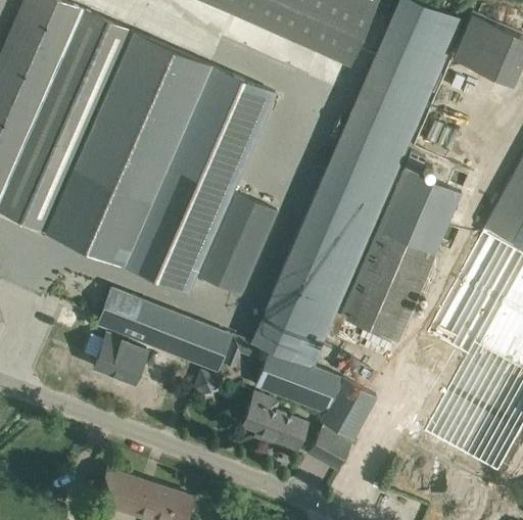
[(276,95),(56,0),(24,0),(0,55),(0,210),(189,293),(197,274),(234,191),(276,95)]
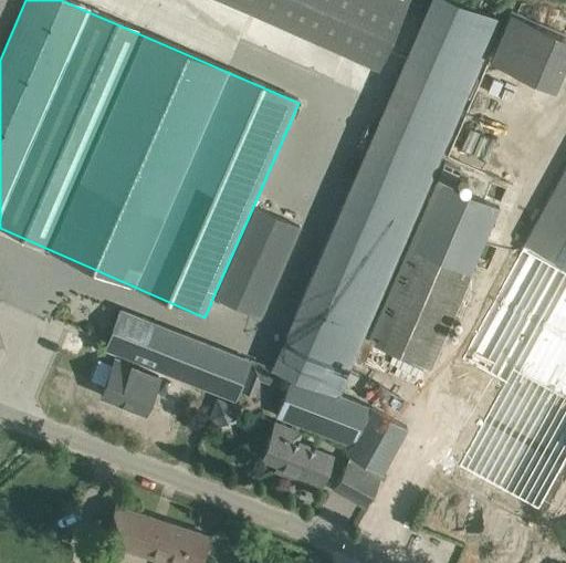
[(216,0),(378,71),(409,0),(216,0)]
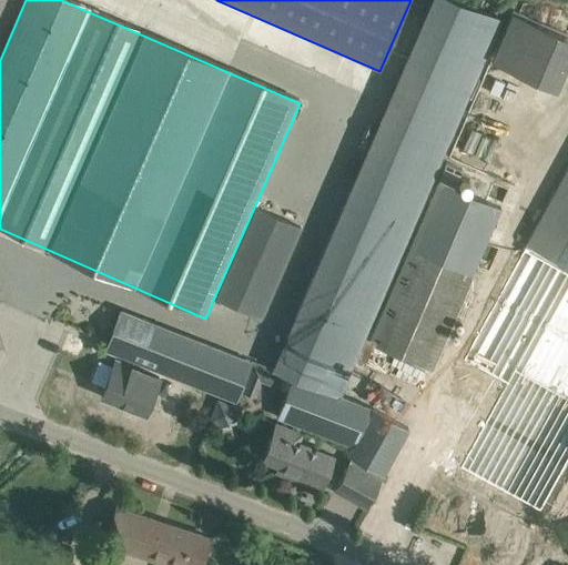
[(567,37),(511,13),(490,62),(557,90),(567,61),(567,37)]
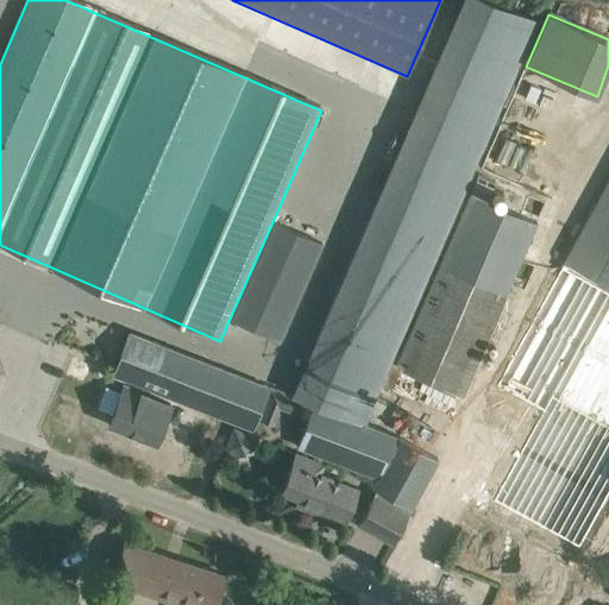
[(265,24),(257,44),(336,75),(339,64),(351,69),(346,82),(377,94),(387,73),(265,24)]
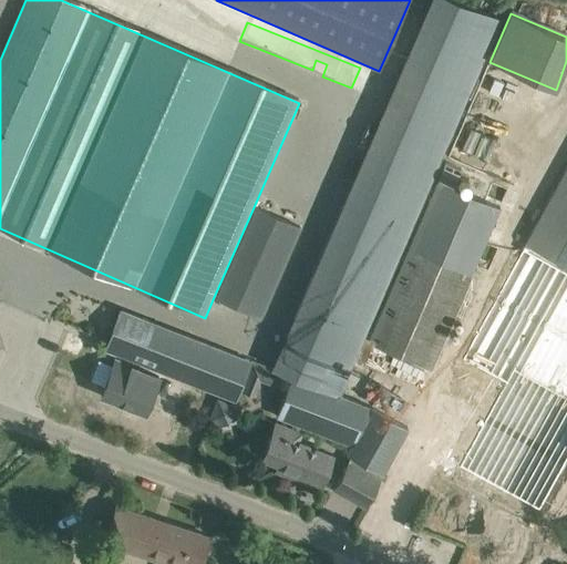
[(495,133),(532,147),(545,114),(547,114),(554,94),(523,83),(516,100),(528,104),(522,121),(502,114),(495,133)]
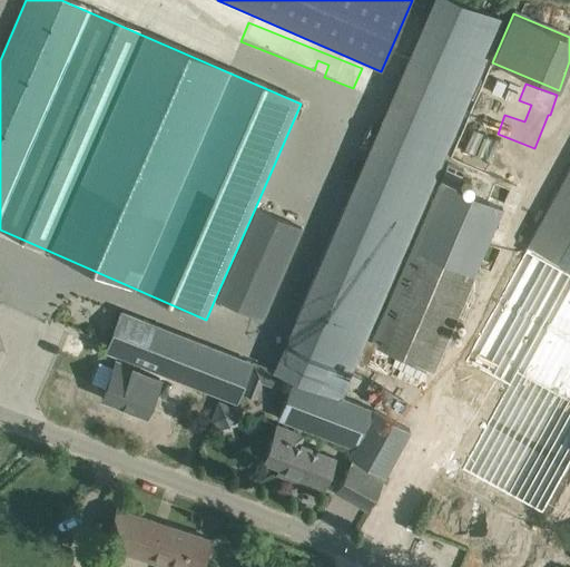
[(569,170),(529,246),(523,255),(529,258),(490,320),(499,324),(468,370),(464,368),(436,418),(471,437),(475,439),(468,452),(512,477),(516,471),(557,495),(569,469),(569,170)]
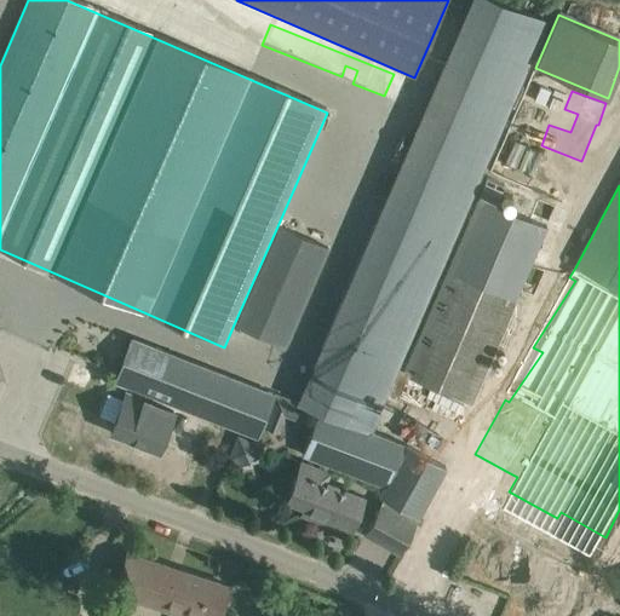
[(478,199),(405,372),(412,375),(409,379),(472,406),(549,230),(539,226),(540,225),(486,202),(478,199)]
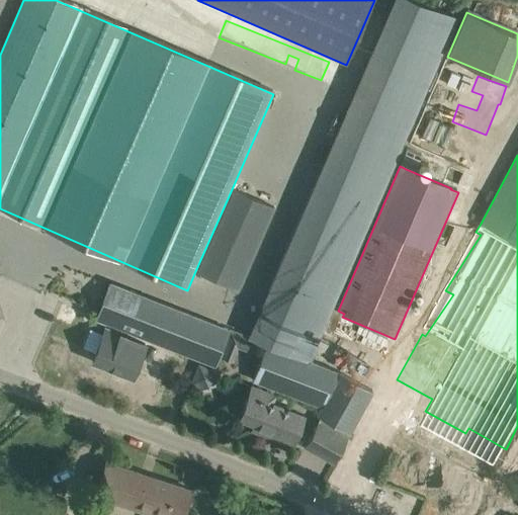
[(195,271),(238,290),(275,209),(232,189),(195,271)]
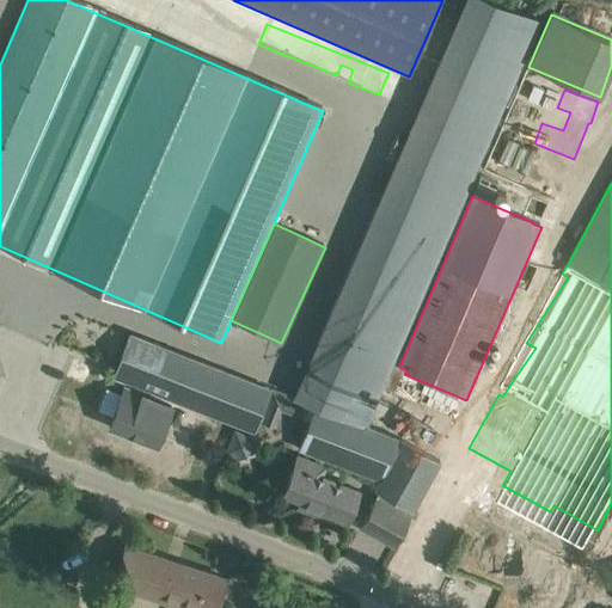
[(341,288),(308,364),(383,394),(415,318),(341,288)]
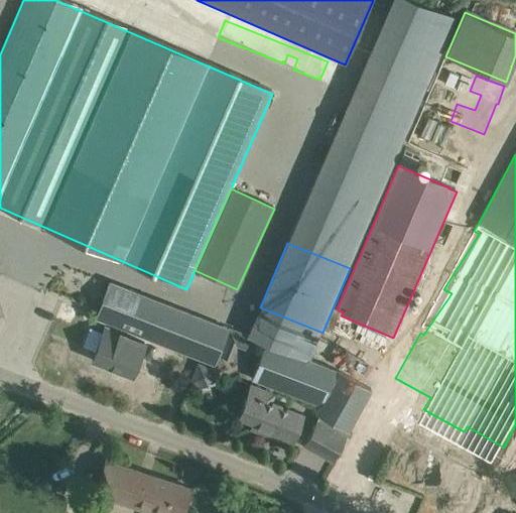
[(111,283),(96,321),(215,368),(230,331),(111,283)]
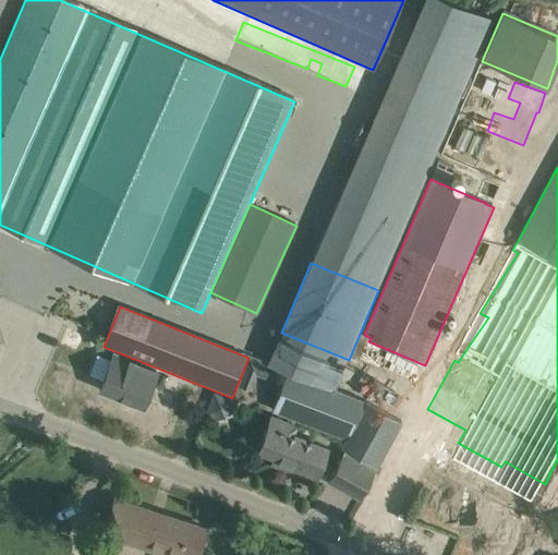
[(111,362),(99,357),(91,376),(104,381),(99,391),(143,409),(157,375),(113,358),(111,362)]
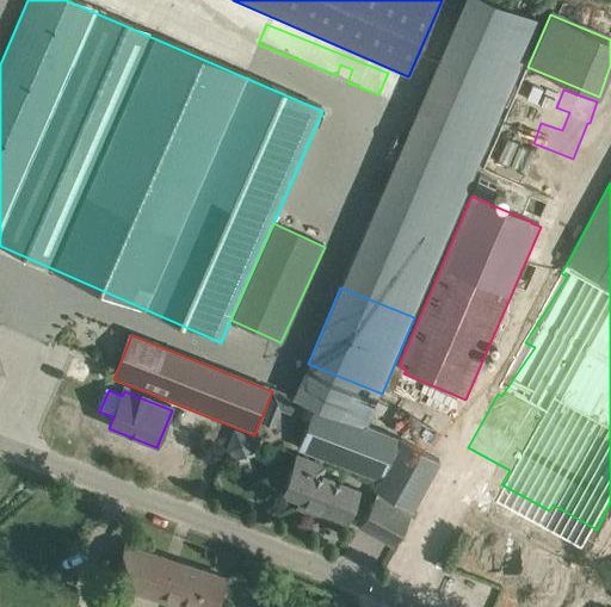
[(316,409),(300,450),(378,482),(374,491),(378,495),(360,528),(393,546),(412,513),(438,463),(402,443),(366,429),(316,409)]
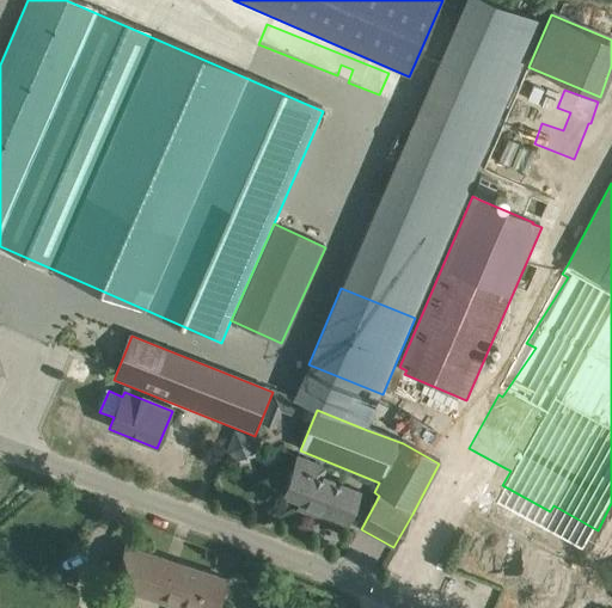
[(283,496),(329,514),(325,521),(346,528),(359,495),(311,476),(314,467),(297,460),(283,496)]
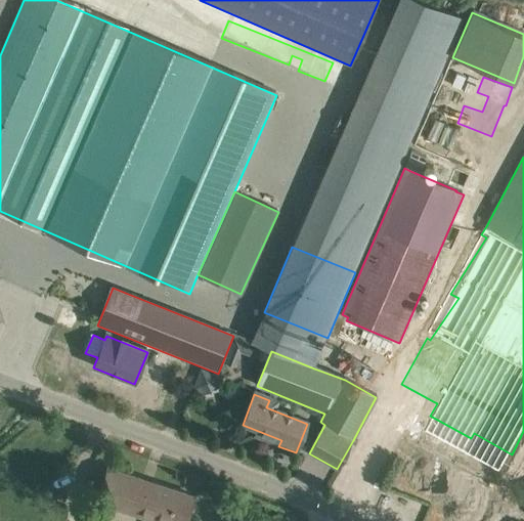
[(101,489),(96,504),(147,520),(185,520),(186,518),(192,498),(107,470),(101,489)]
